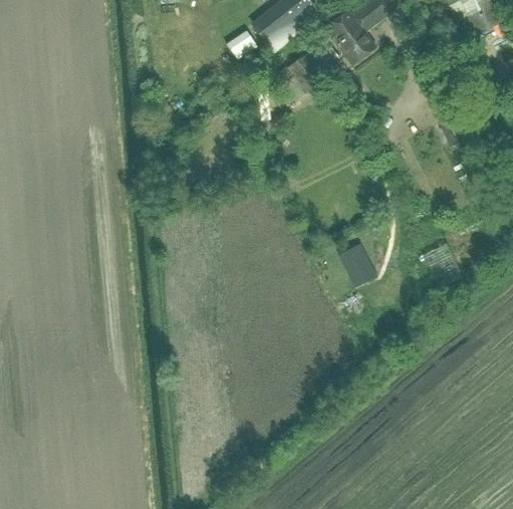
[(275,52),(322,15),(310,0),(287,0),(254,26),(275,52)]
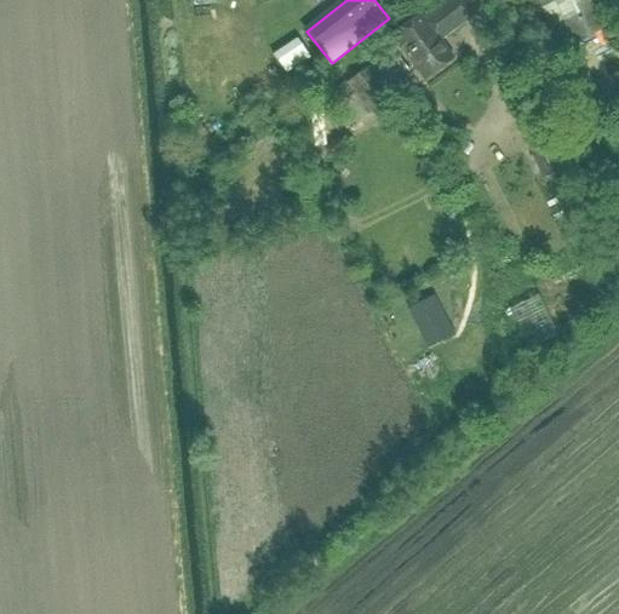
[(437,36),(454,24),(471,11),(463,0),(436,0),(420,12),(418,10),(388,32),(420,76),(451,55),(437,36)]
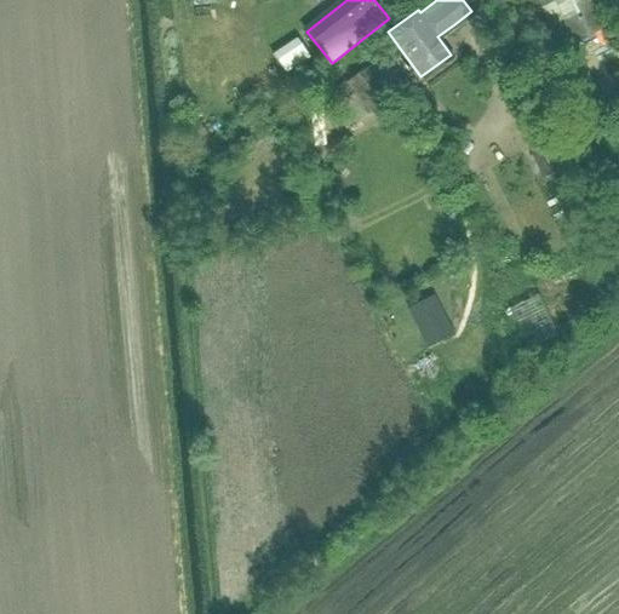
[(540,0),(562,44),(613,18),(603,0),(540,0)]
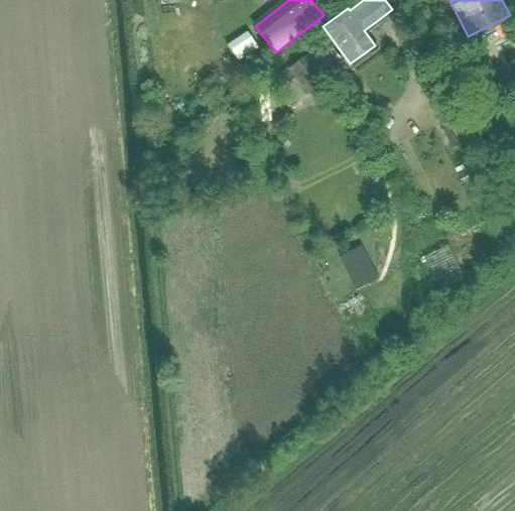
[(246,30),(228,42),(238,57),(256,44),(246,30)]
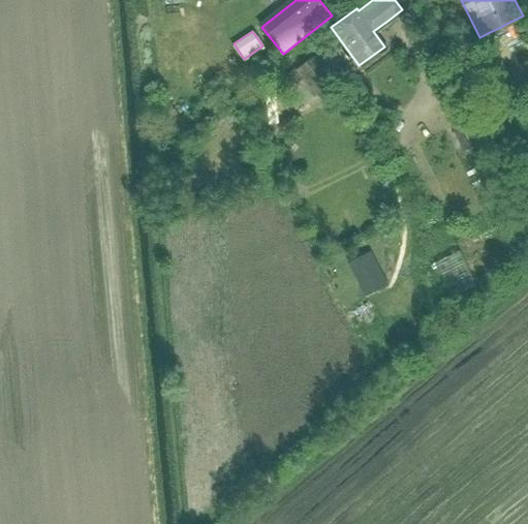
[(336,39),(301,66),(314,85),(349,58),(336,39)]
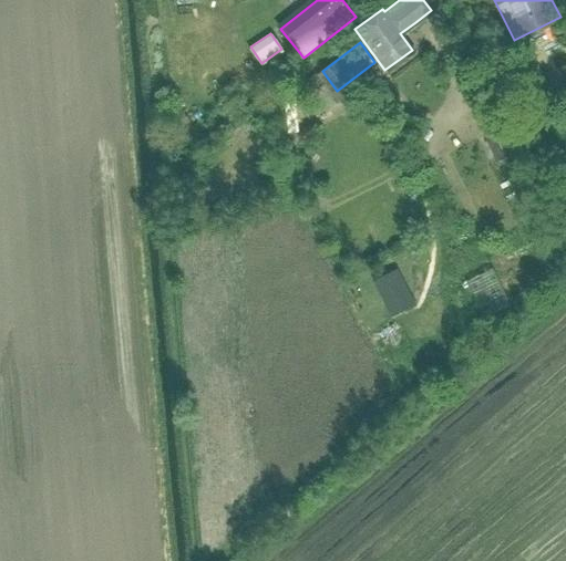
[(495,158),(515,149),(504,125),(484,135),(495,158)]
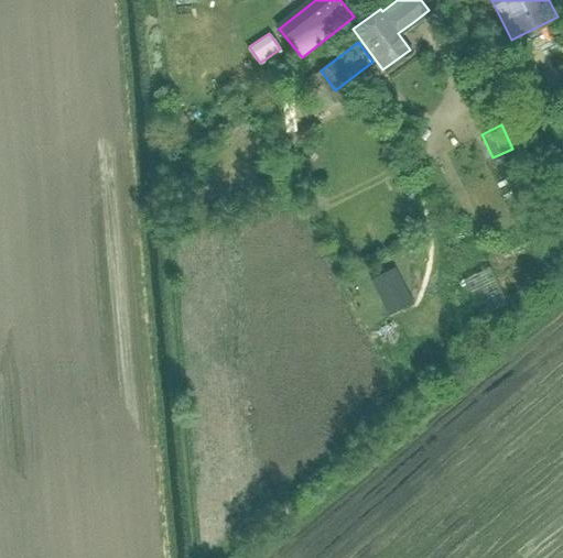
[(488,254),(465,264),(472,281),(495,271),(488,254)]
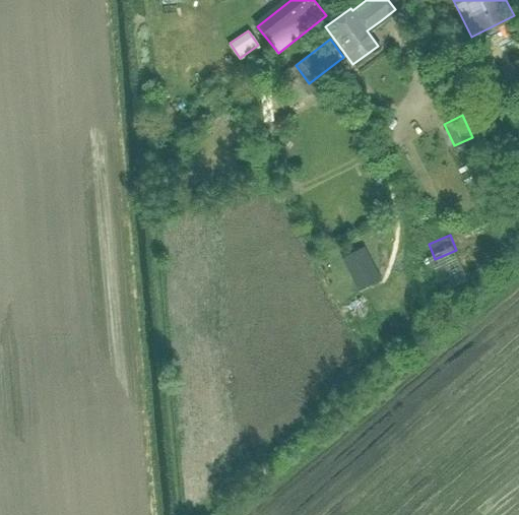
[(361,245),(341,255),(359,287),(378,277),(361,245)]
